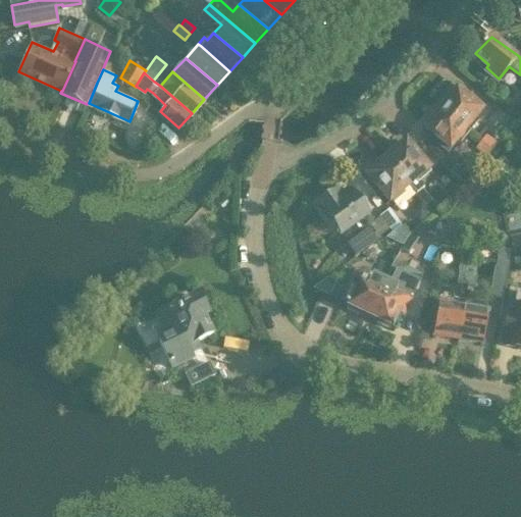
[(448,93),(439,104),(467,126),(489,99),(467,81),(461,89),(457,86),(450,95),(448,93)]
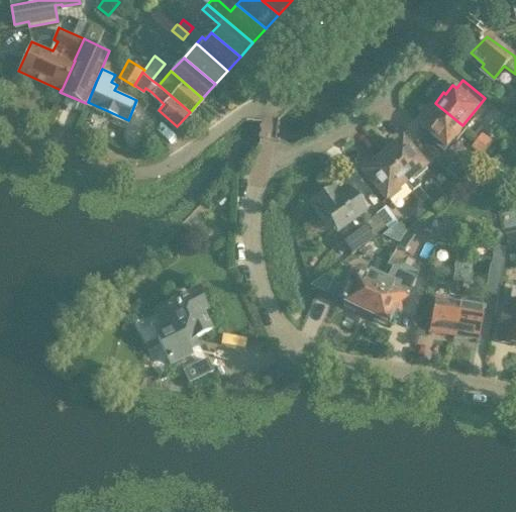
[(428,115),(421,124),(434,135),(431,139),(443,148),(446,145),(462,125),(435,103),(426,114),(428,115)]
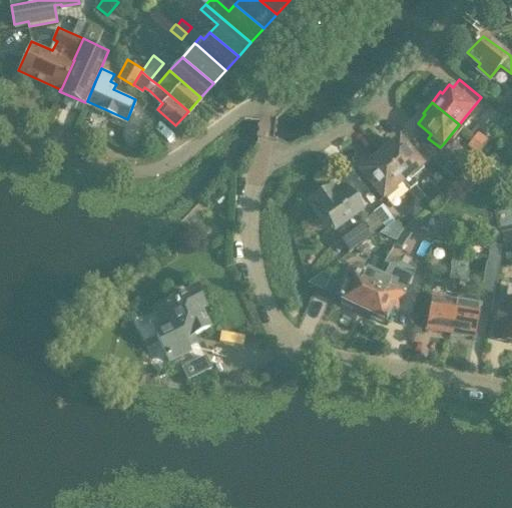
[(467,142),(477,150),(488,136),(479,128),(467,142)]
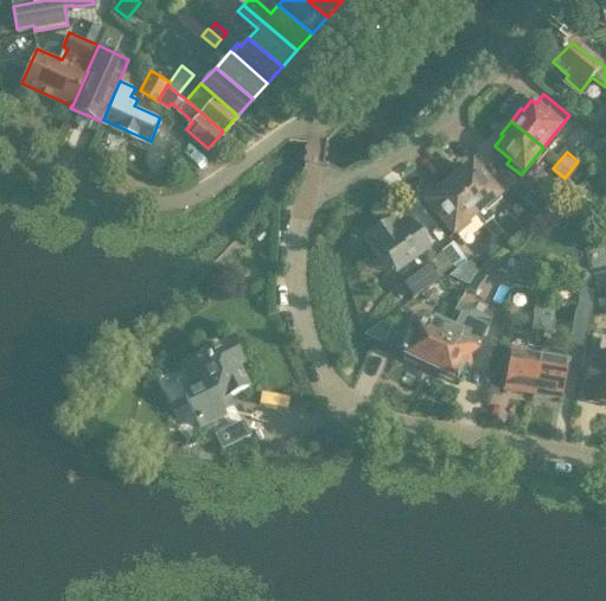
[(450,181),(476,212),(477,212),(504,244),(511,238),(492,216),(493,215),(485,205),(498,193),(472,162),(450,181)]
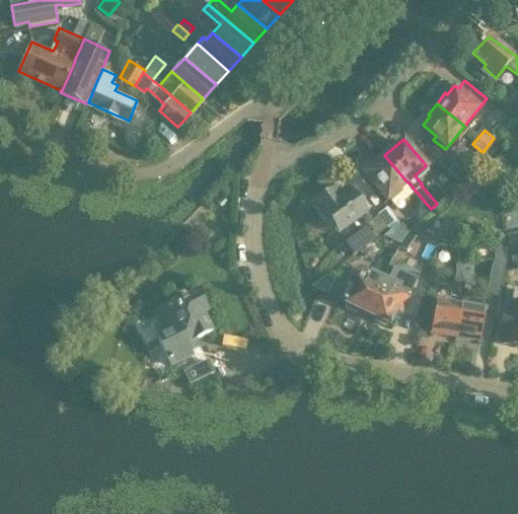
[(387,198),(407,181),(384,155),(365,171),(387,198)]
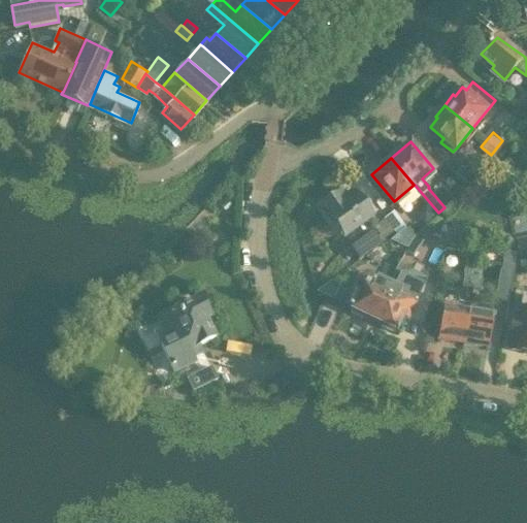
[(341,189),(324,202),(333,215),(330,216),(344,235),(372,215),(354,189),(346,194),(341,189)]
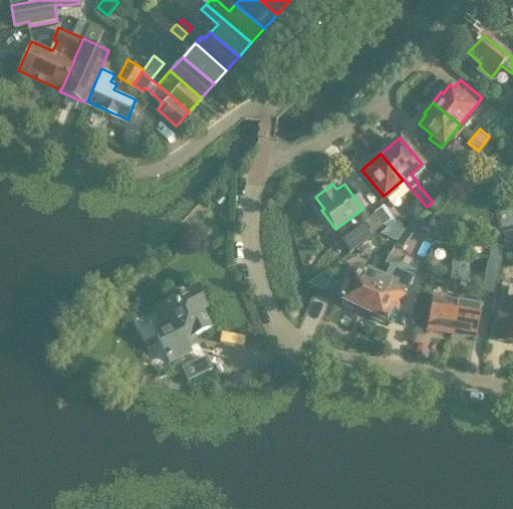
[(405,206),(414,217),(425,207),(416,197),(405,206)]
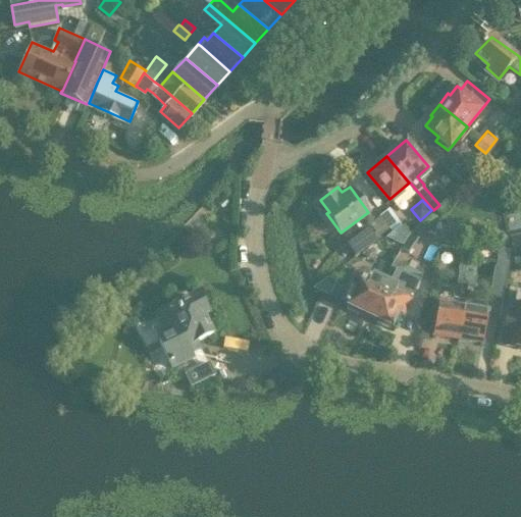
[(389,206),(380,214),(393,229),(402,221),(389,206)]
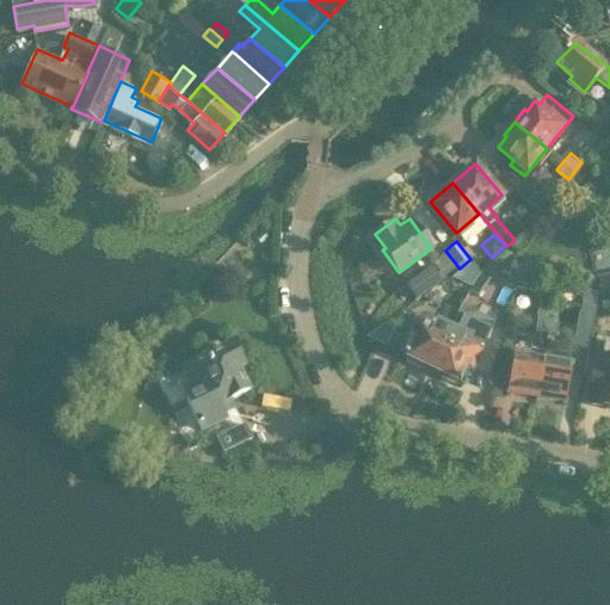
[(431,266),(407,284),(417,297),(443,278),(431,266)]
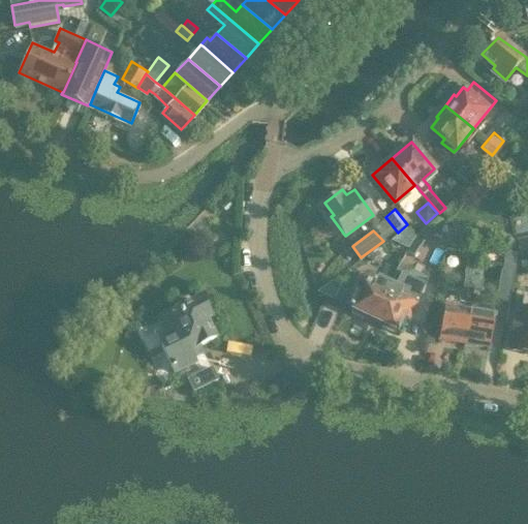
[(411,237),(400,232),(396,241),(407,246),(411,237)]
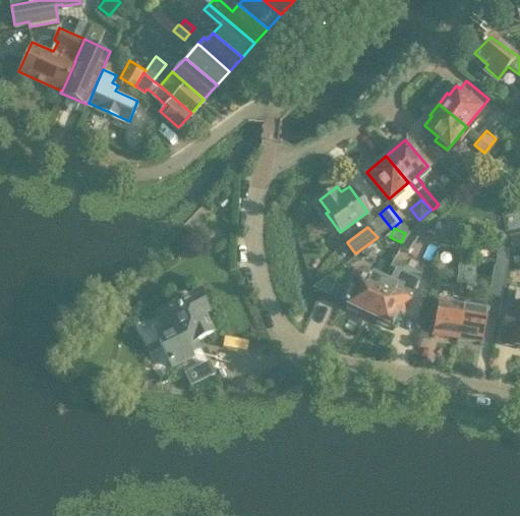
[(510,246),(499,244),(496,264),(507,266),(510,246)]
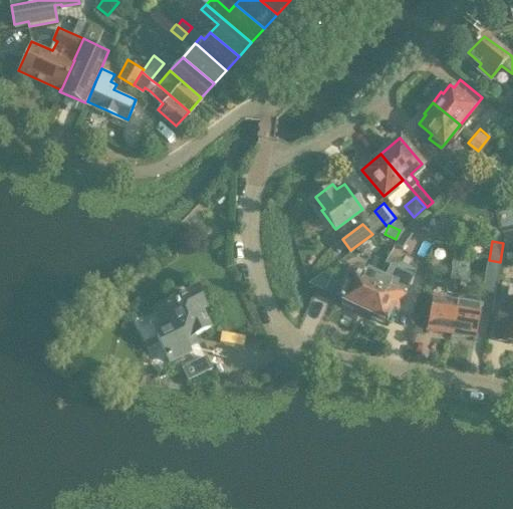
[(455,251),(451,276),(469,279),(471,266),(462,265),(463,252),(455,251)]
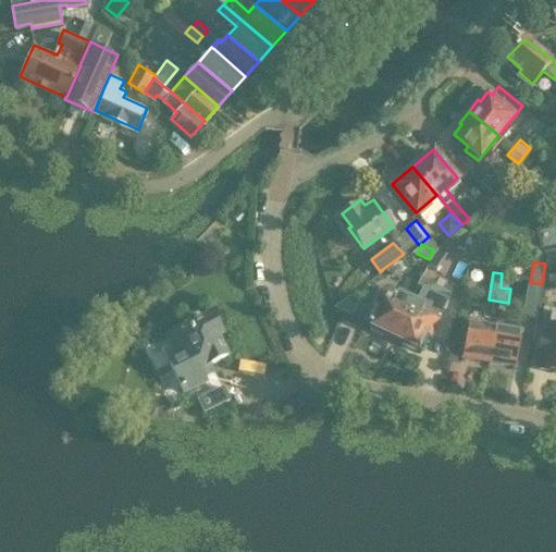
[(412,296),(394,334),(405,339),(404,341),(415,346),(416,344),(419,346),(427,331),(431,333),(440,315),(437,314),(439,313),(441,314),(449,296),(427,285),(430,278),(421,274),(410,296),(412,296)]
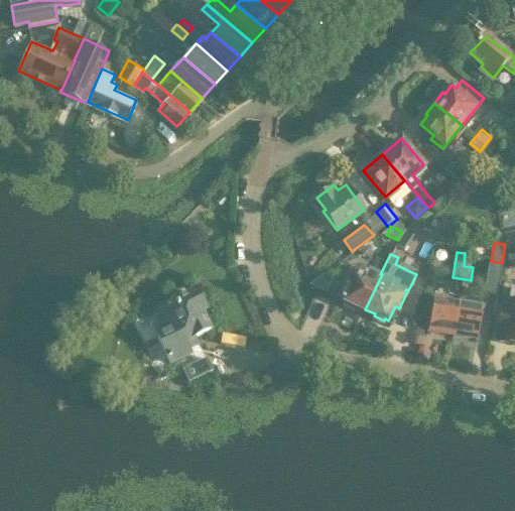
[(341,298),(346,300),(345,301),(356,307),(357,305),(365,309),(382,274),(380,274),(369,269),(367,274),(351,267),(344,282),(348,284),(341,298)]
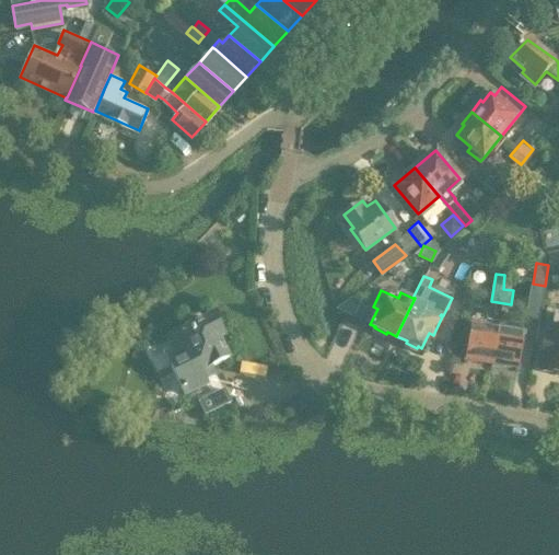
[(545,333),(539,362),(545,363),(544,369),(558,371),(558,311),(555,310),(551,324),(550,324),(549,334),(545,333)]
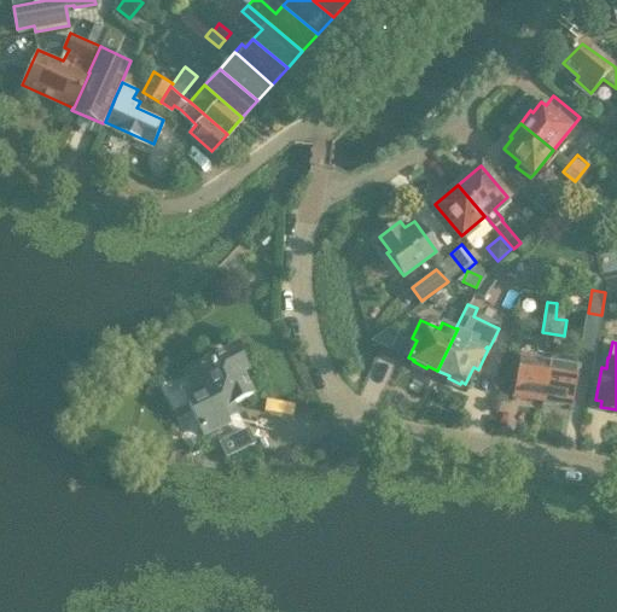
[(203,383),(207,391),(188,400),(204,431),(230,419),(223,406),(252,391),(243,371),(244,363),(238,350),(231,347),(185,369),(195,386),(203,383)]
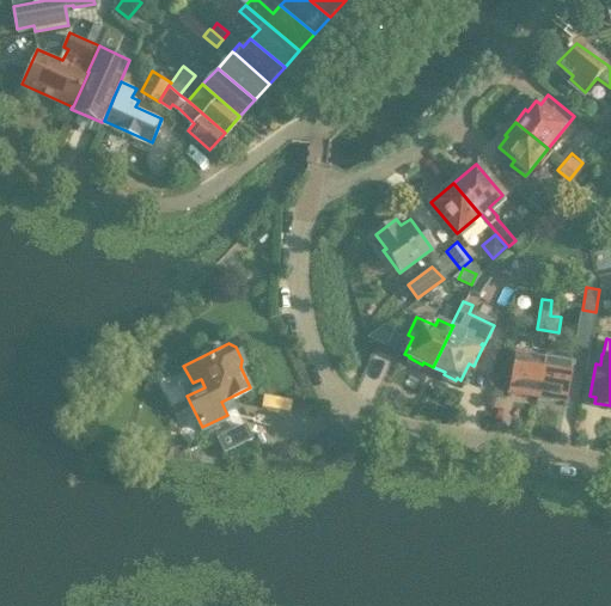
[(520,390),(538,393),(545,354),(515,349),(509,385),(521,386),(520,390)]
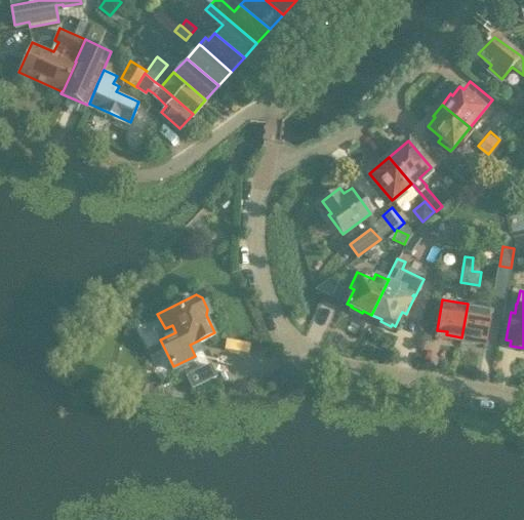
[(468,304),(461,337),(477,340),(478,336),(487,338),(492,308),(468,304)]
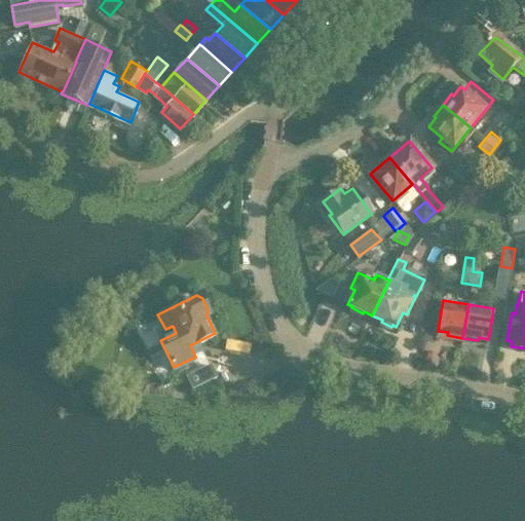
[(211,363),(187,374),(193,386),(217,374),(211,363)]
